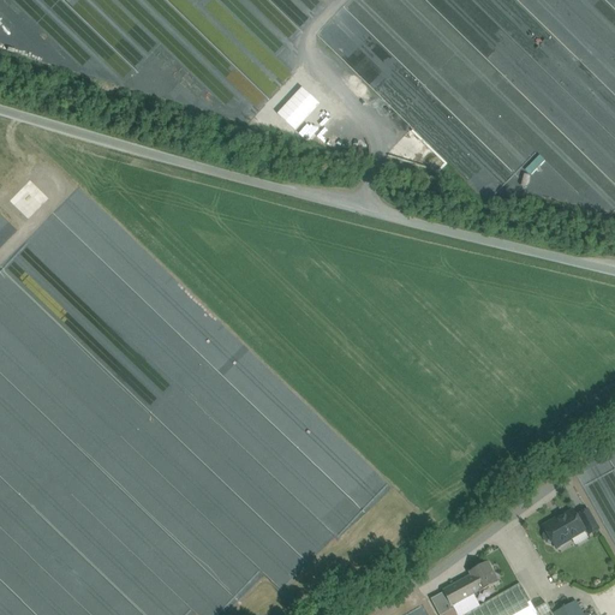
[(304,24),(304,10),(294,11),(294,24),(304,24)]
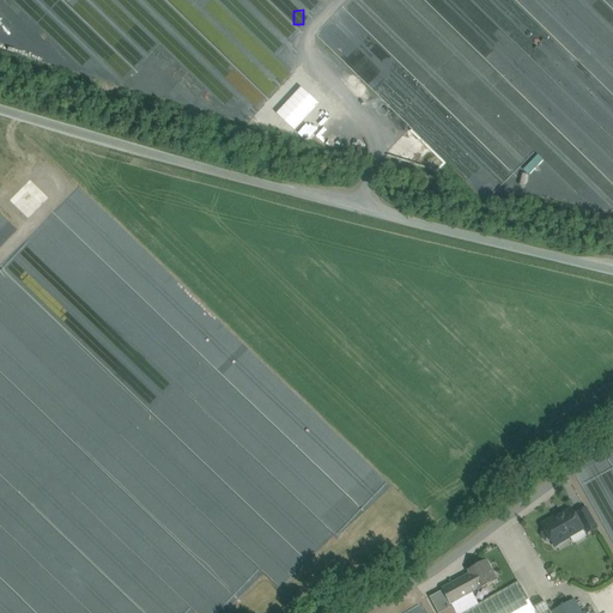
[(612,454),(576,475),(589,497),(596,501),(604,492),(612,501),(612,454)]
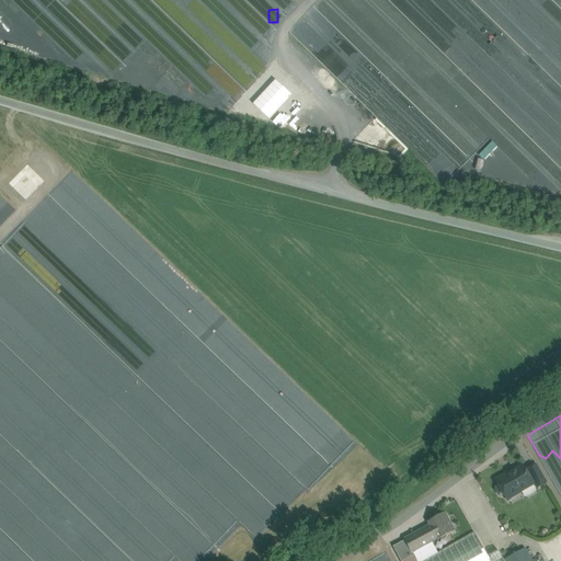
[(546,483),(536,466),(526,471),(533,484),(535,483),(538,488),(546,483)]
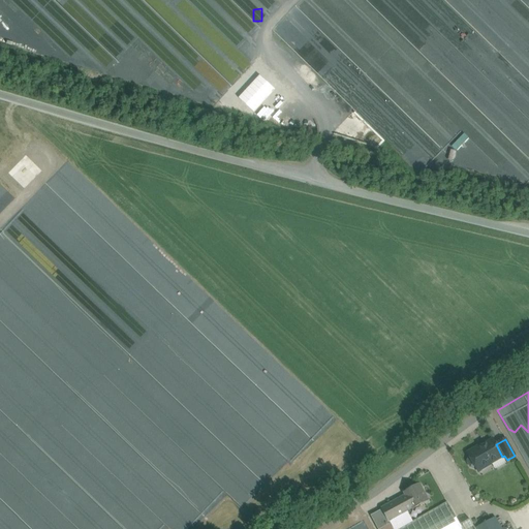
[(493,440),(480,447),(479,445),(467,453),(471,458),(468,460),(468,462),(471,467),(473,468),(475,467),(479,472),(478,470),(502,457),(496,444),(493,440)]
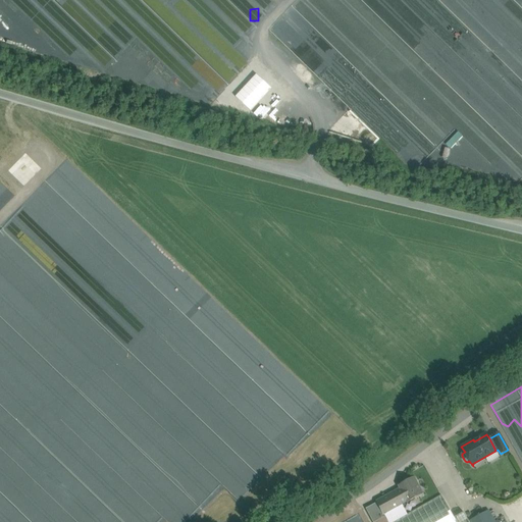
[(458,488),(465,485),(456,465),(449,469),(458,488)]
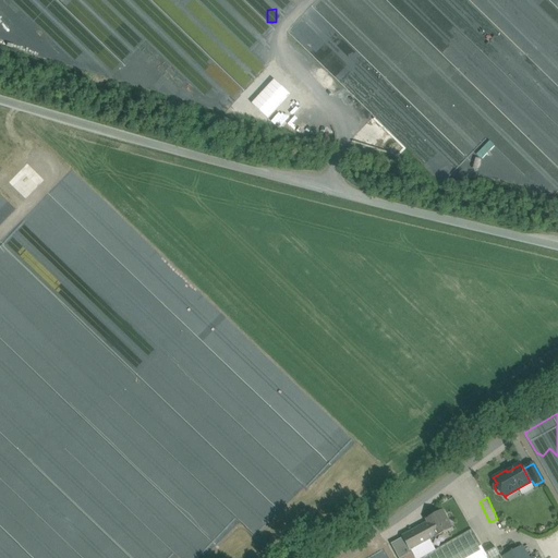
[(443,511),(426,520),(427,522),(435,537),(452,528),(443,511)]
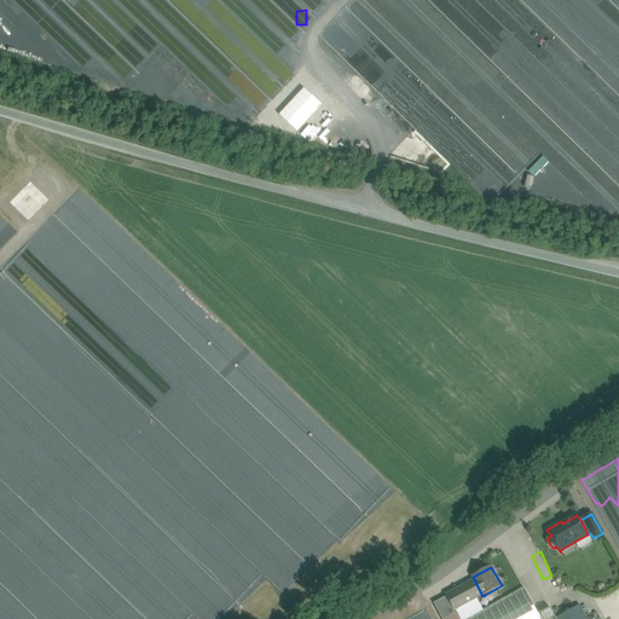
[(447,596),(455,611),(478,599),(482,596),(474,579),(446,595),(447,596)]
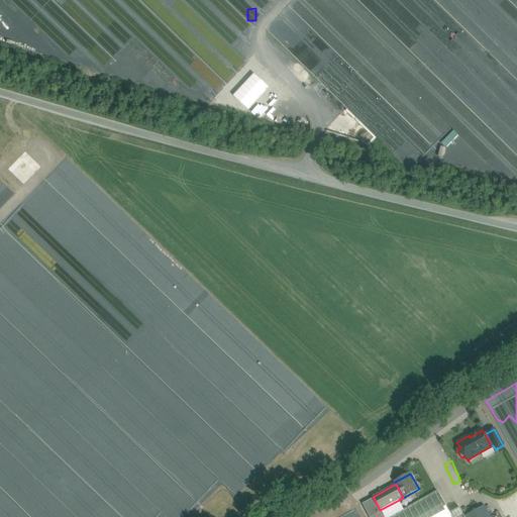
[(451,516),(449,513),(437,491),(404,510),(390,516),(451,516)]
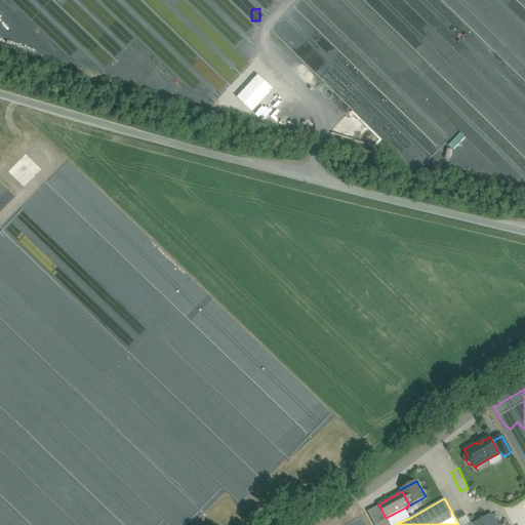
[(379,506),(368,512),(374,524),(377,524),(388,520),(386,518),(379,506)]
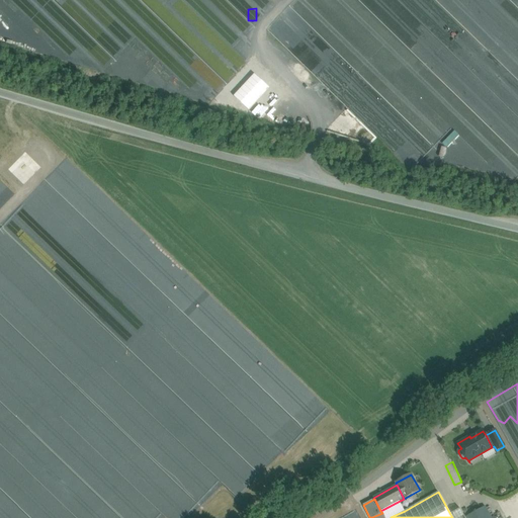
[(400,501),(380,511),(382,513),(384,517),(391,517),(405,511),(400,501)]
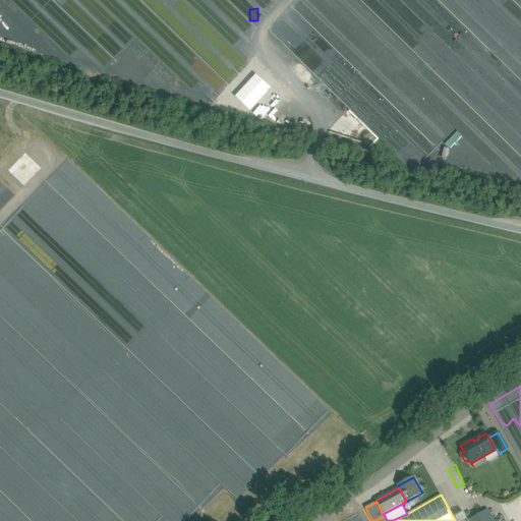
[(494,520),(487,510),(468,520),(494,520)]
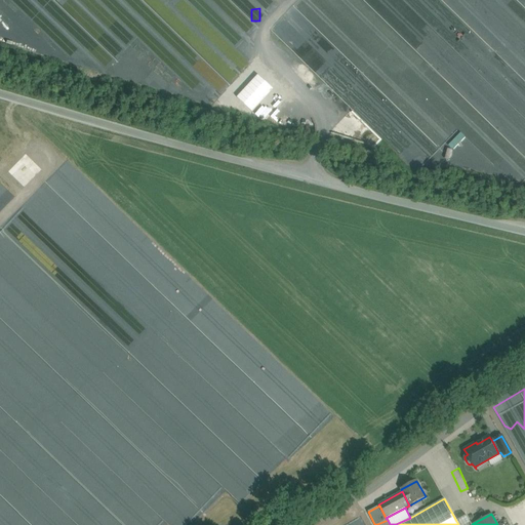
[(472,524),(467,516),(456,521),(458,524),(472,524)]
